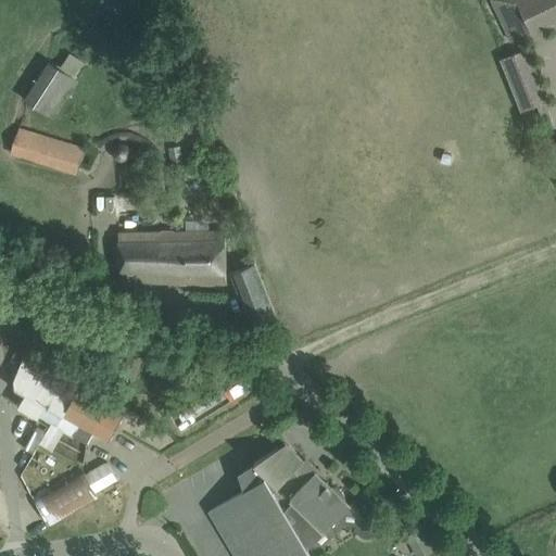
[(555,0),(491,0),(497,12),(512,41),(555,20),(555,0)]
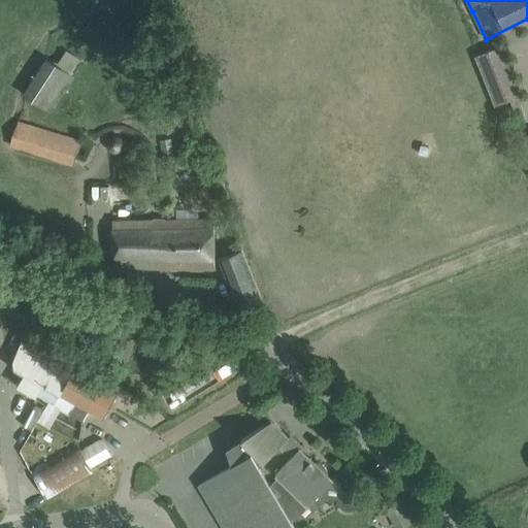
[(523,112),(517,97),(521,96),(501,45),(475,56),(496,106),(508,101),(515,117),(523,112)]
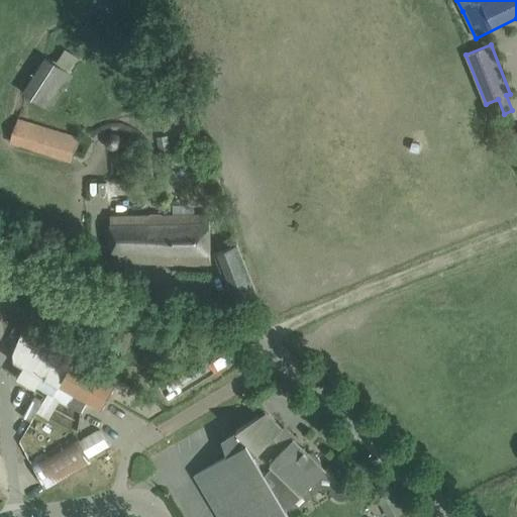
[(44,56),(21,92),(49,110),(73,74),(44,56)]
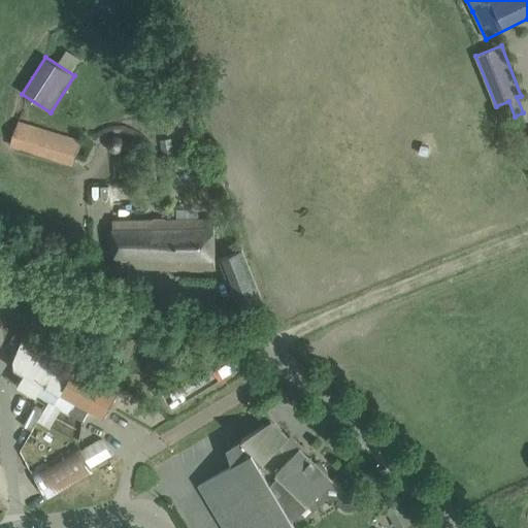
[(19,123),(11,145),(75,164),(81,141),(19,123)]
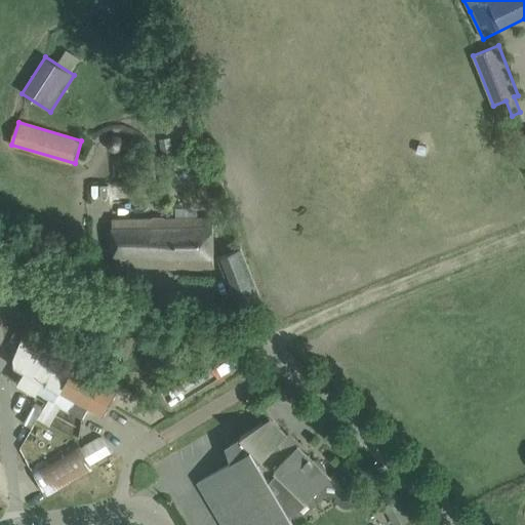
[(214,268),(213,247),(212,217),(132,219),(112,219),(113,264),(131,266),(214,268)]
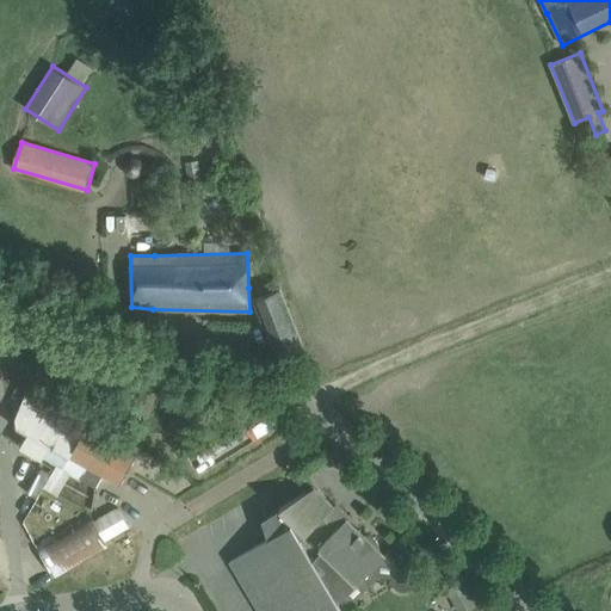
[(253,300),(276,357),(302,346),(281,289),(253,300)]
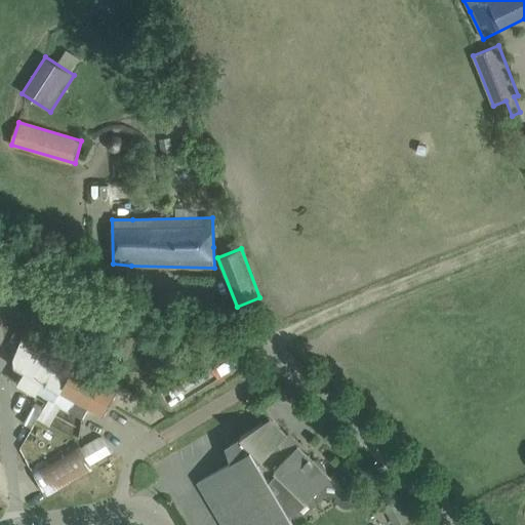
[(126,361),(134,337),(123,333),(115,356),(126,361)]
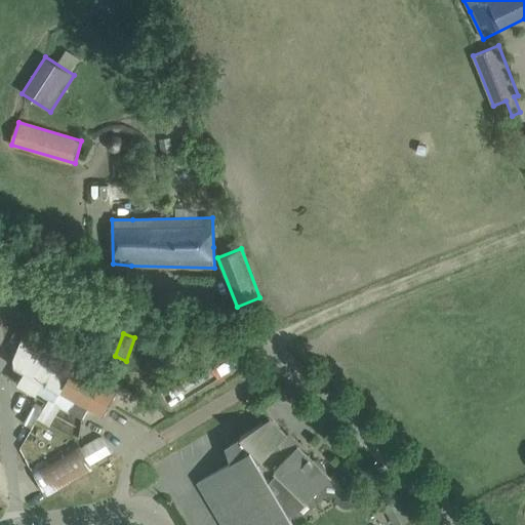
[(83,419),(88,408),(103,416),(117,392),(22,337),(13,359),(14,368),(24,373),(17,382),(83,419)]
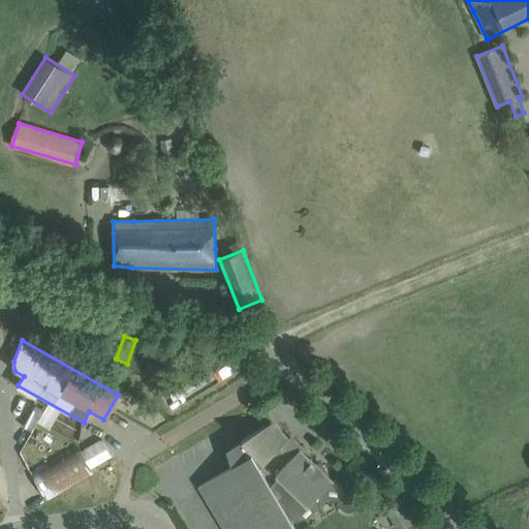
[(353,510),(358,509),(361,506),(300,448),(300,449),(289,439),(290,438),(271,419),(270,421),(272,423),(242,440),(243,441),(232,447),(238,463),(248,457),(292,520),(297,528),(329,499),(337,499),(338,502),(339,505),(342,509),(346,510),(349,511),(353,510)]
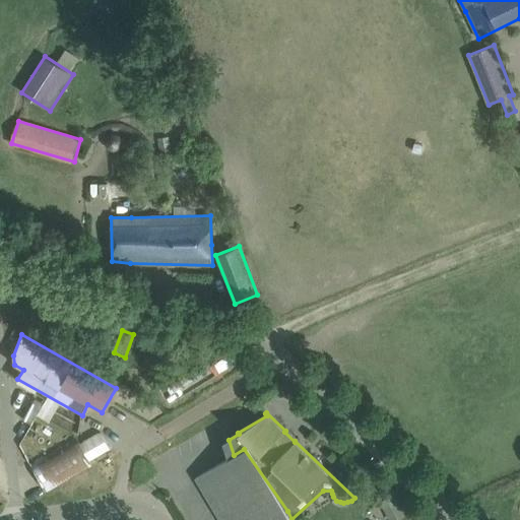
[(107,449),(99,434),(80,445),(76,438),(30,465),(47,493),(92,466),(89,459),(107,449)]
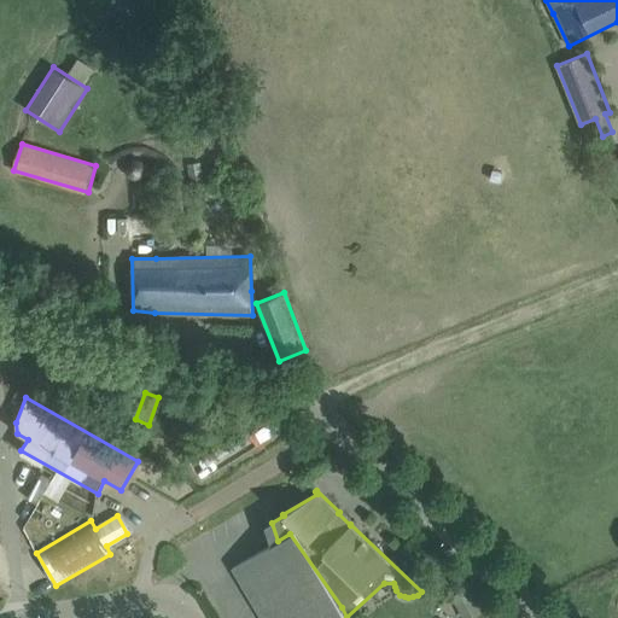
[(347,617),(342,607),(290,534),(278,541),(232,569),(261,596),(254,604),(262,617),(347,617)]
